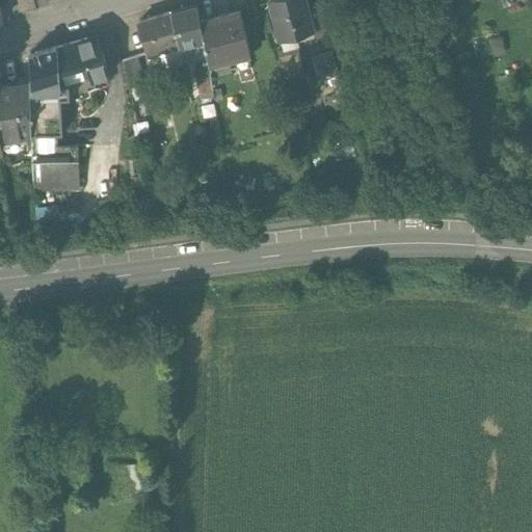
[(302,0),(281,0),(269,3),(283,50),(294,46),(297,42),(296,36),(312,31),(302,0)]
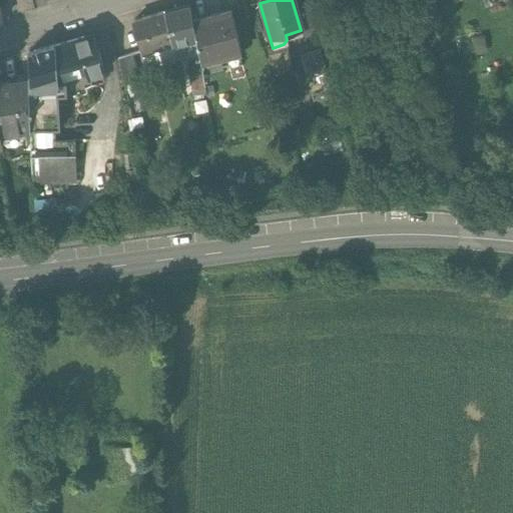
[(189,6),(165,13),(173,48),(183,44),(193,97),(206,95),(200,64),(192,22),(189,6)]
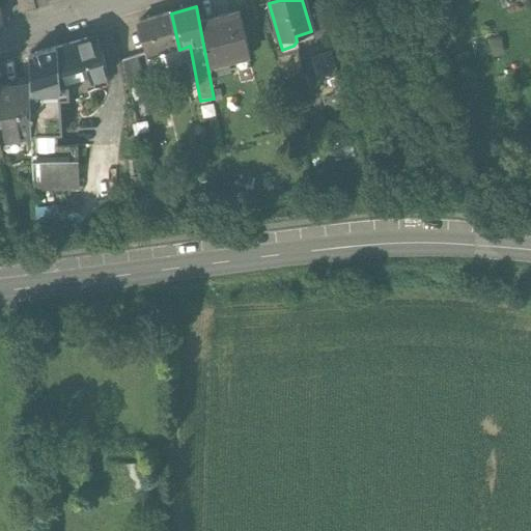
[(240,12),(199,23),(207,66),(249,55),(240,12)]
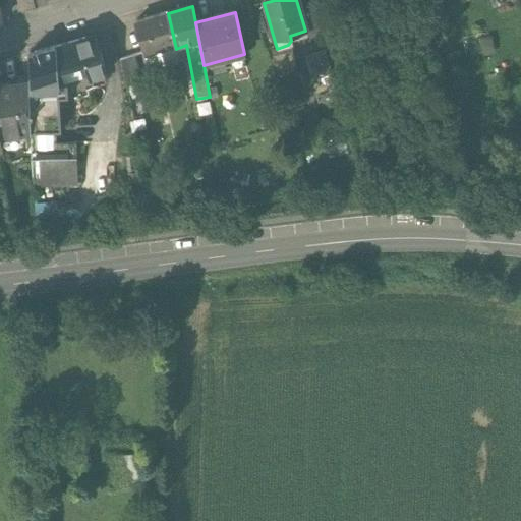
[(168,13),(135,23),(146,54),(161,49),(162,53),(176,49),(168,13)]
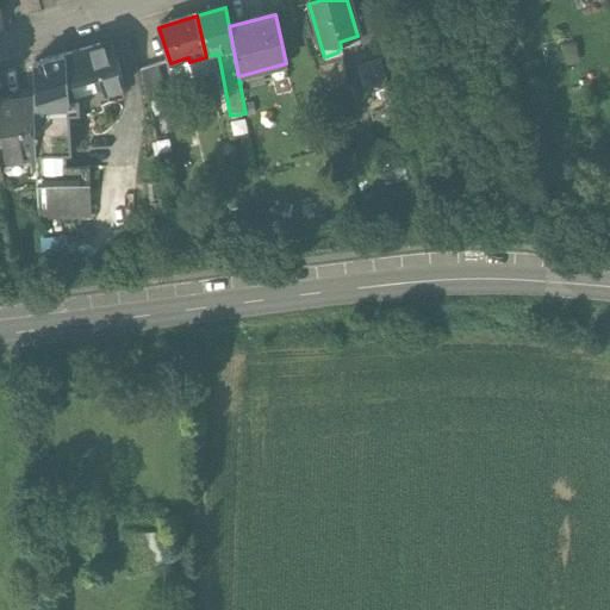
[(111,42),(64,56),(67,83),(99,74),(99,76),(101,75),(106,93),(124,87),(111,42)]
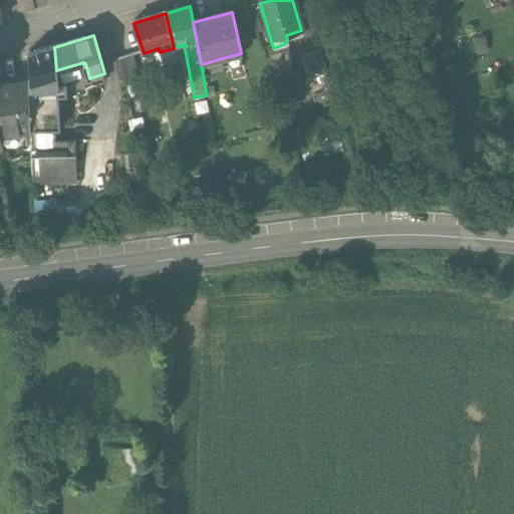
[(54,47),(27,55),(28,81),(30,132),(54,131),(59,131),(58,97),(66,96),(66,88),(57,88),(56,70),(54,47)]
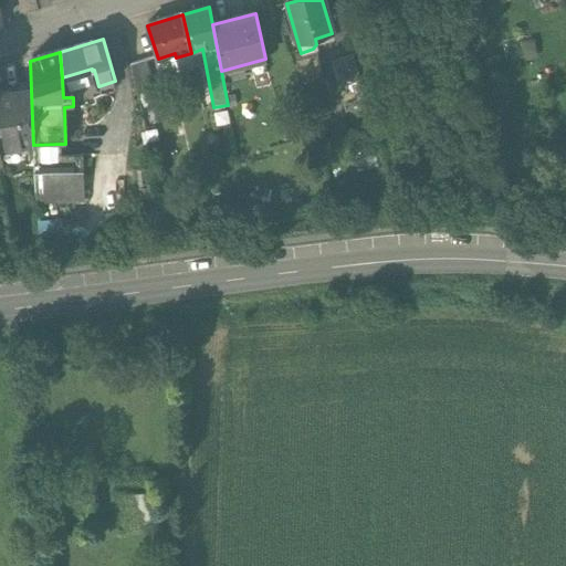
[(353,56),(331,63),(336,82),(345,80),(346,84),(343,85),(345,94),(362,90),(353,56)]
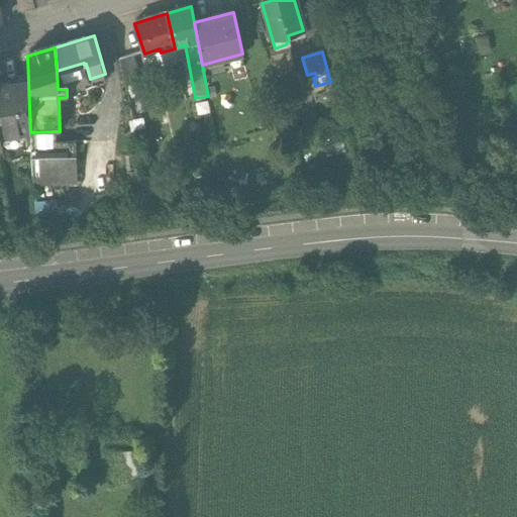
[(133,56),(119,61),(125,89),(139,85),(133,56)]
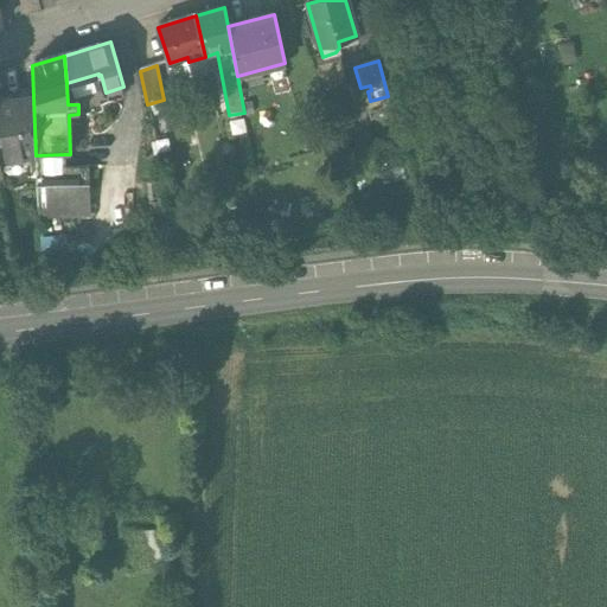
[(33,96),(0,102),(0,161),(36,155),(33,96)]
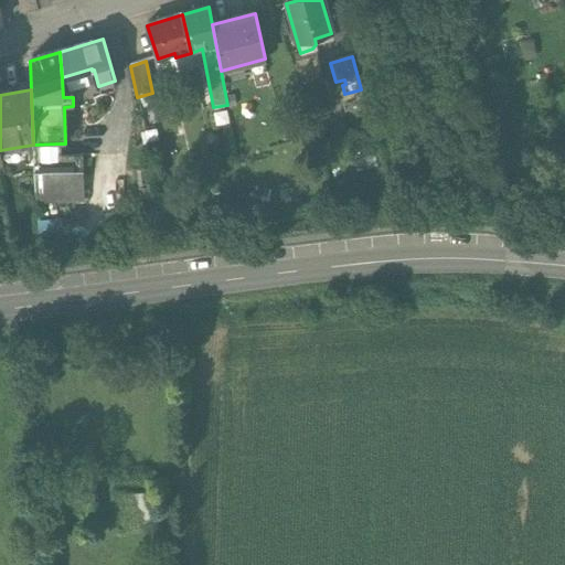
[(33,145),(34,199),(84,198),(83,156),(61,157),(60,144),(33,145)]
